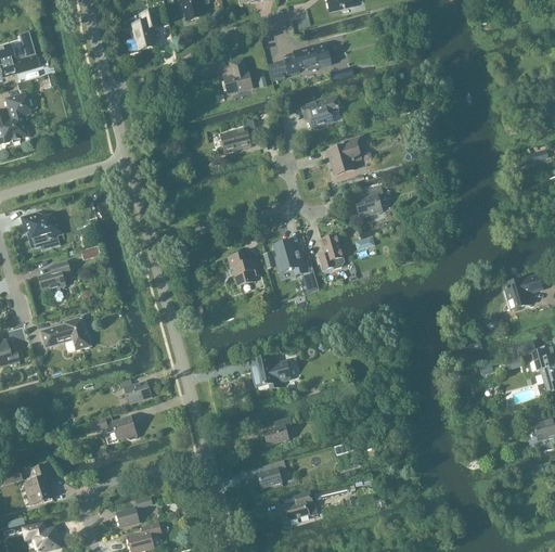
[(181,0),(186,20),(204,16),(201,3),(209,1),(208,0),(181,0)]
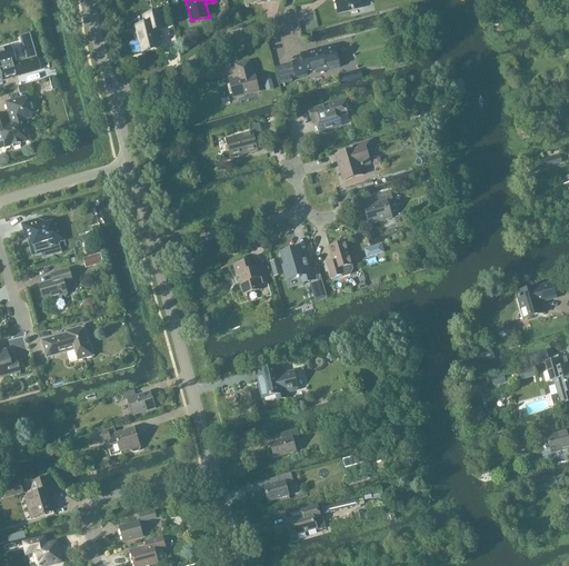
[(336,0),(338,11),(362,6),(360,0),(336,0)]
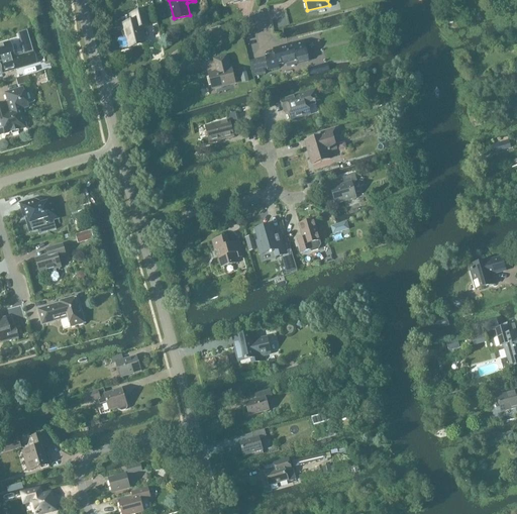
[(129,45),(144,41),(140,25),(148,23),(144,8),(132,11),(134,19),(124,21),(129,45)]
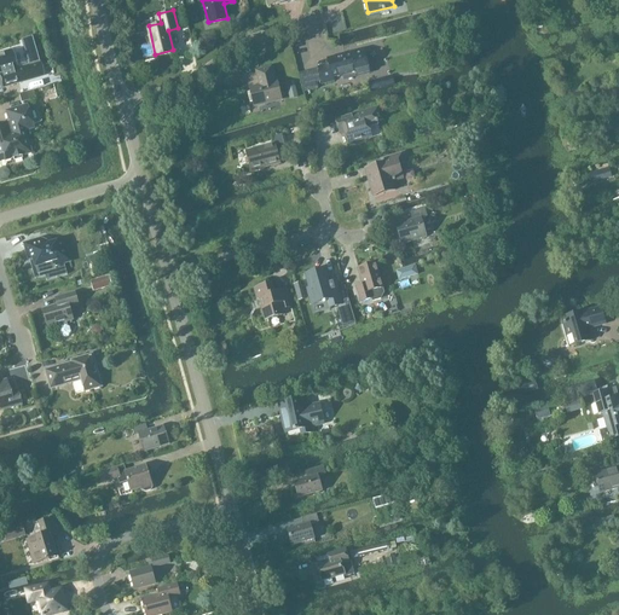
[(32,34),(22,38),(27,56),(36,52),(38,52),(32,34)]
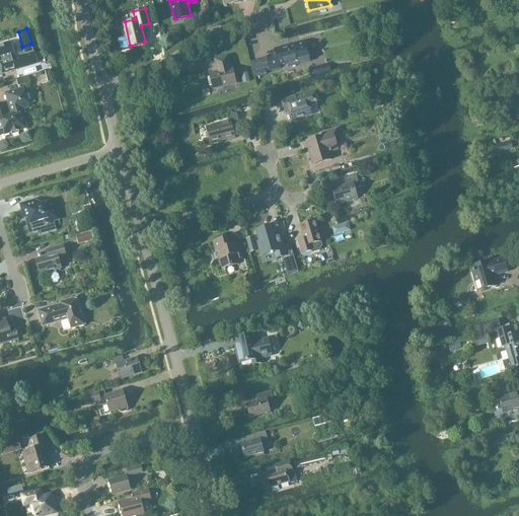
[(268,56),(251,60),(255,75),(267,72),(265,67),(270,66),(271,68),(280,65),(279,62),(287,60),(288,66),(311,60),(306,40),(295,43),(275,48),(276,52),(267,54),(268,56)]
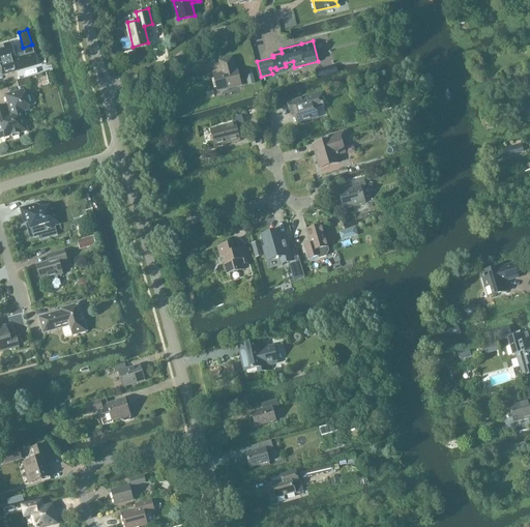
[(0,62),(3,71),(36,62),(31,45),(23,48),(24,54),(13,56),(9,41),(0,44),(0,62)]
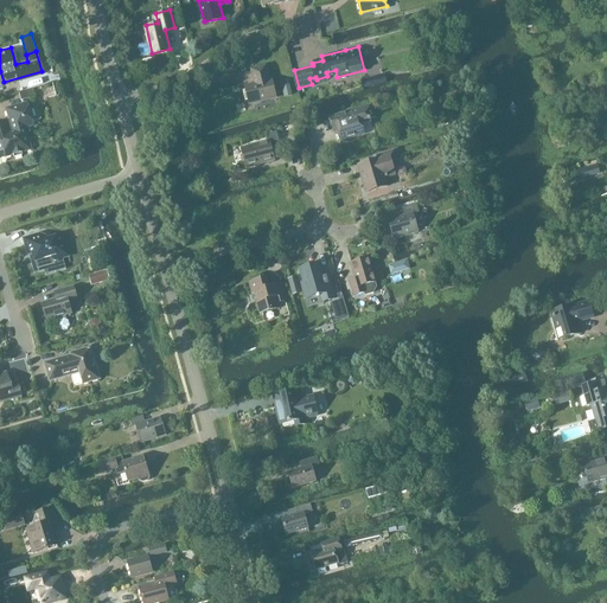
[(269,78),(266,63),(251,66),(255,82),(246,84),(249,102),(276,95),(272,77),(269,78)]
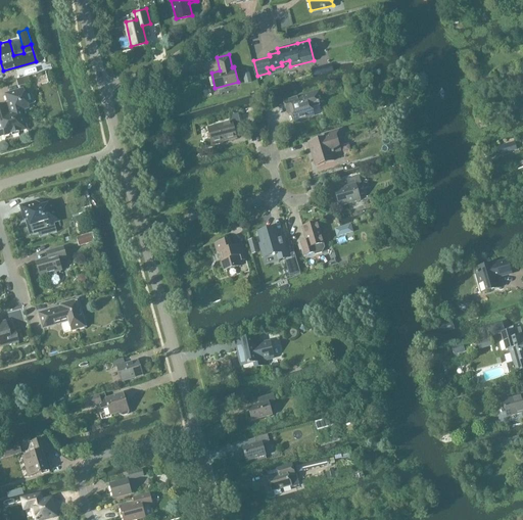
[(249,71),(242,72),(244,81),(251,79),(249,71)]
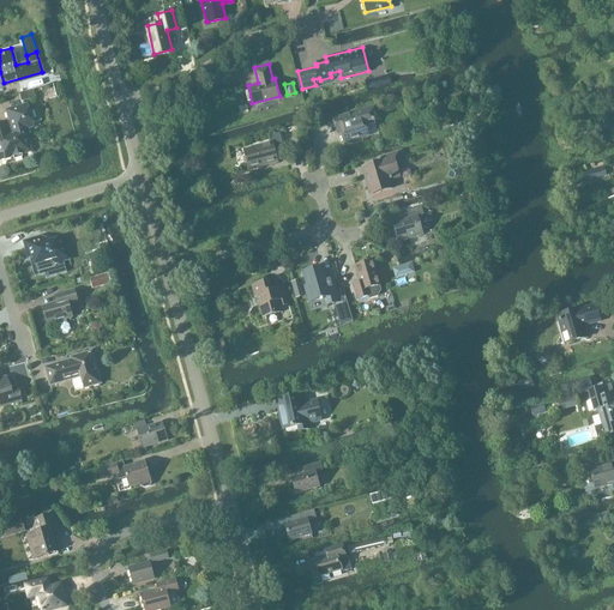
[(32,88),(19,91),(22,98),(34,95),(32,88)]
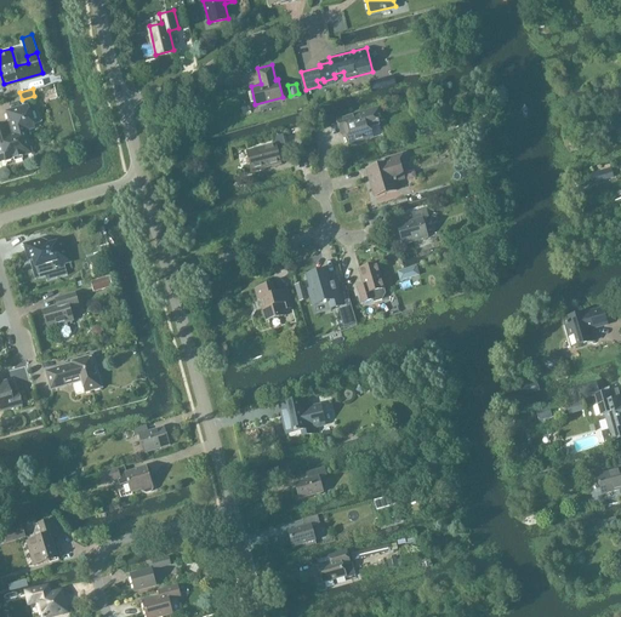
[(445,90),(440,95),(445,100),(450,95),(445,90)]
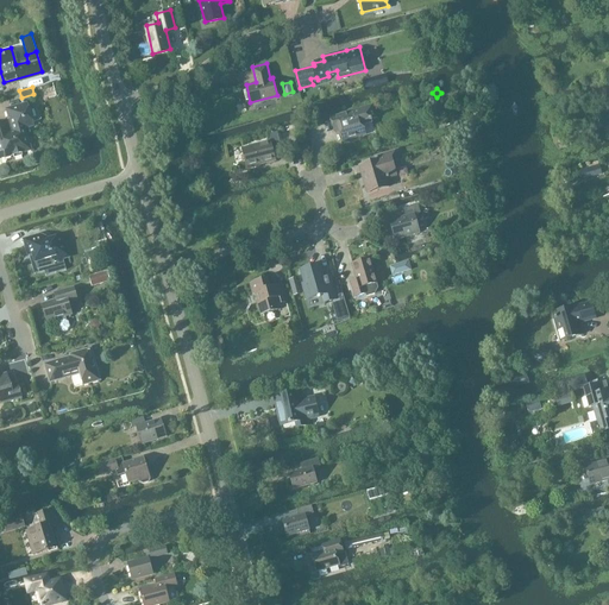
[(29,108),(26,101),(13,105),(13,107),(6,109),(10,120),(4,121),(4,119),(0,119),(0,149),(2,149),(5,156),(13,152),(14,155),(22,152),(20,151),(30,147),(24,126),(32,124),(30,115),(32,114),(31,108),(29,108)]
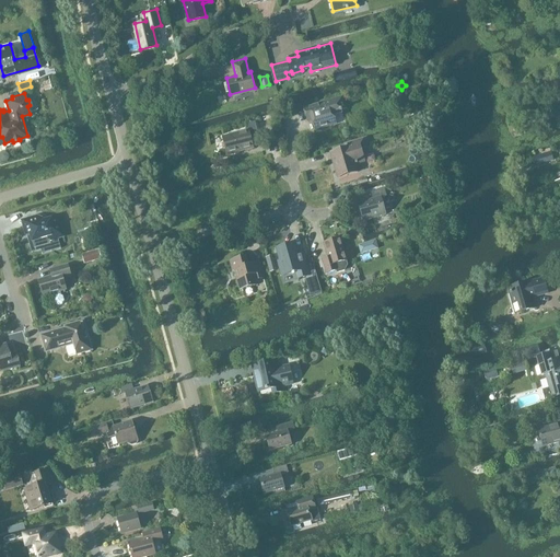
[(342,95),(325,101),(324,100),(304,106),(306,114),(311,113),(315,128),(337,122),(333,109),(346,106),(342,95)]
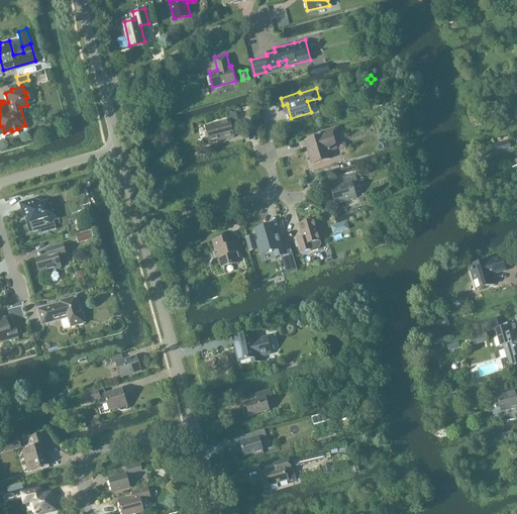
[(210,141),(221,138),(220,136),(233,133),(232,128),(239,126),(235,110),(227,112),(229,119),(206,125),(210,141)]
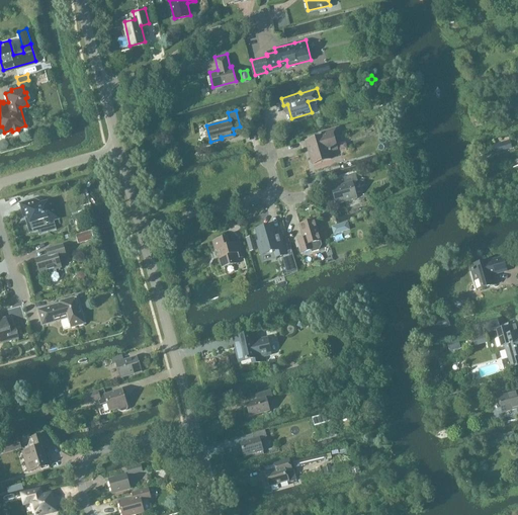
[(253,119),(245,121),(247,127),(254,125),(253,119)]
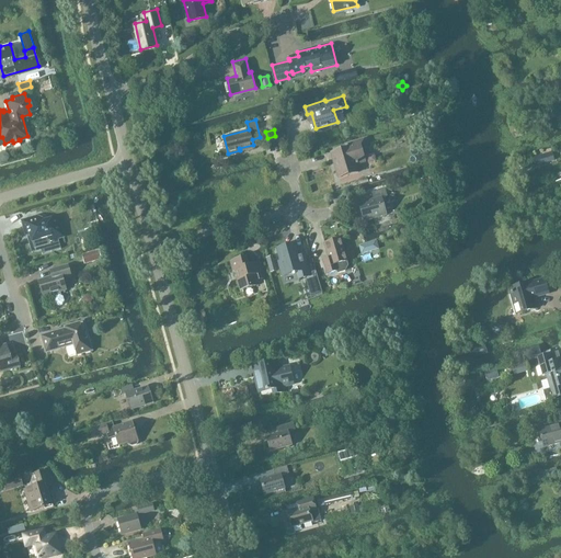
[(348,141),(350,145),(331,150),(339,175),(358,170),(356,163),(366,160),(364,150),(368,148),(365,136),(348,141)]
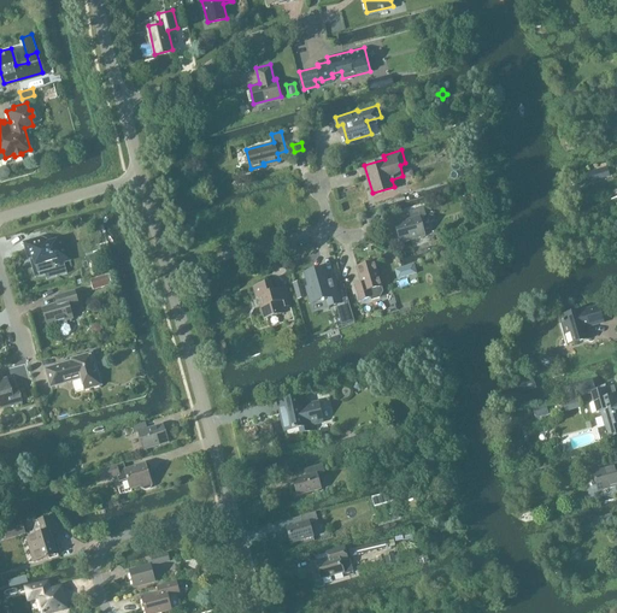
[(472,192),(460,195),(463,205),(475,201),(472,192)]
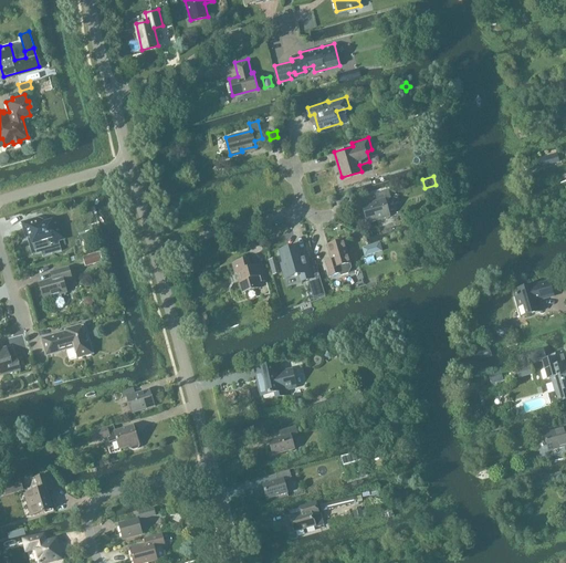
[(367,221),(390,215),(385,198),(391,196),(388,188),(375,193),(377,199),(363,204),(367,221)]
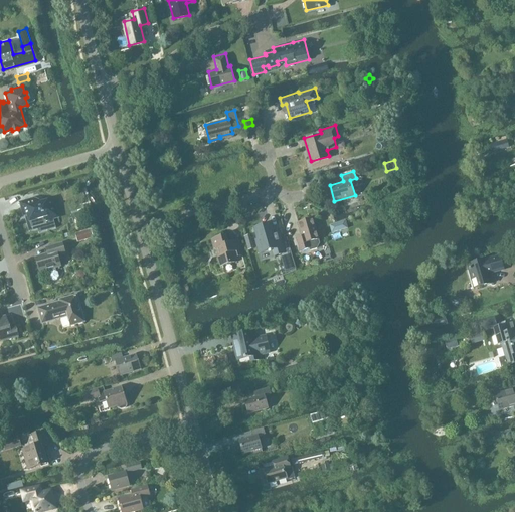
[(34,197),(20,200),(24,213),(29,212),(30,216),(35,218),(44,216),(45,218),(58,215),(55,204),(53,204),(49,190),(33,194),(34,197)]
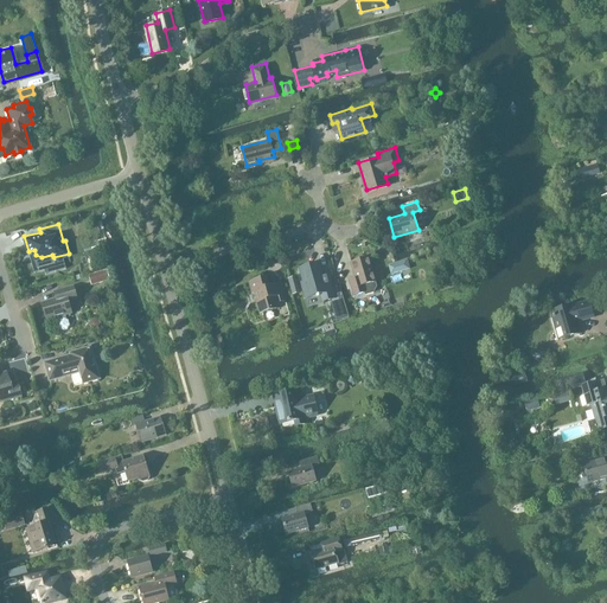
[(353,293),(364,290),(365,293),(374,290),(377,284),(376,280),(369,256),(351,261),(357,277),(350,278),(353,293)]
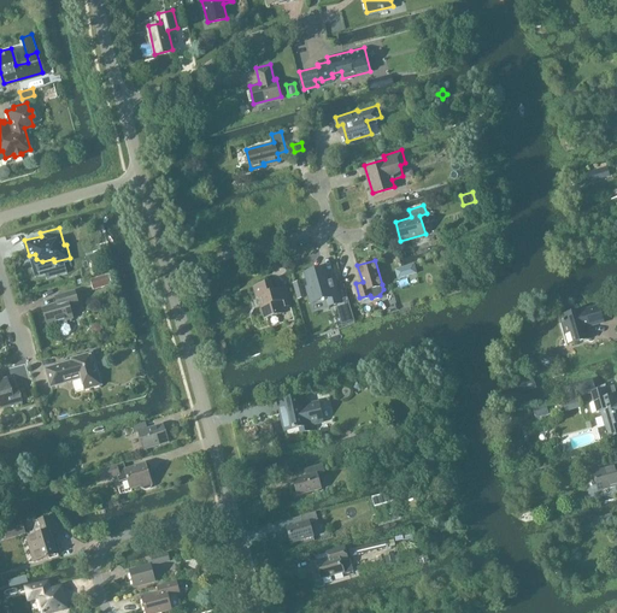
[(413,263),(404,265),(407,273),(416,271),(413,263)]
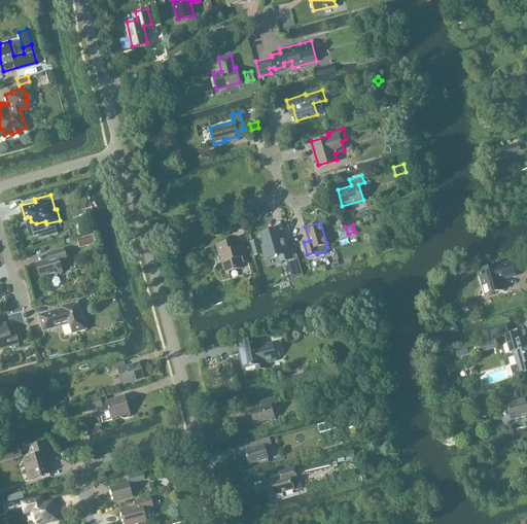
[(280,240),(276,228),(261,232),(265,243),(261,244),(266,258),(279,254),(280,260),(291,257),(286,238),(280,240)]
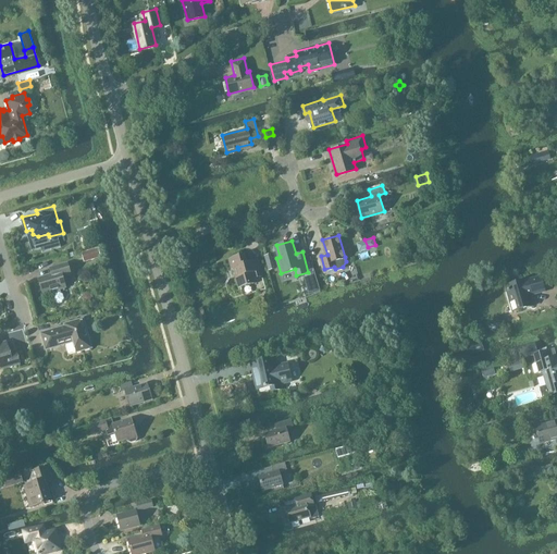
[(98,246),(82,250),(84,259),(100,255),(98,246)]
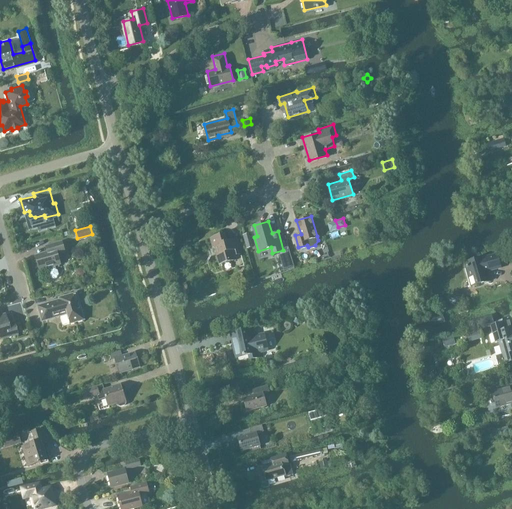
[(227,241),(224,233),(211,237),(213,246),(214,245),(220,263),(236,258),(234,254),(240,252),(237,238),(227,241)]
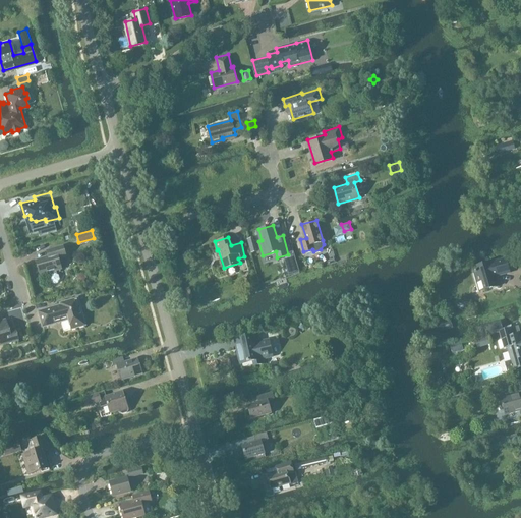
[(41,273),(49,271),(50,275),(49,276),(50,280),(54,282),(58,281),(60,277),(58,273),(56,272),(56,269),(61,268),(59,257),(66,255),(63,244),(49,248),(51,254),(37,259),(41,273)]
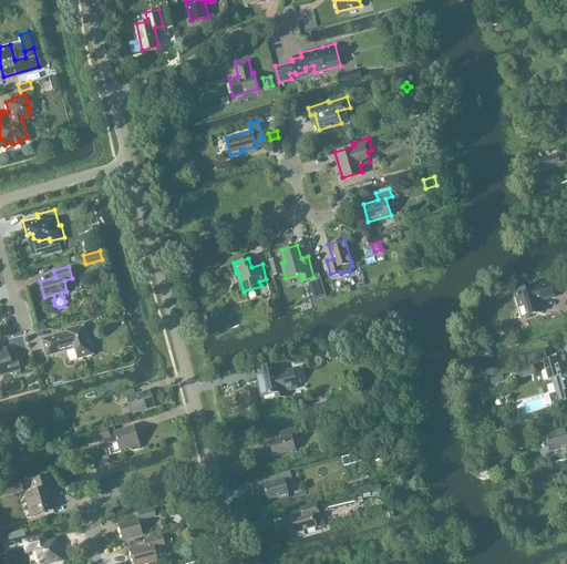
[(317,278),(309,280),(315,298),(326,295),(326,294),(320,274),(319,272),(316,273),(317,278)]
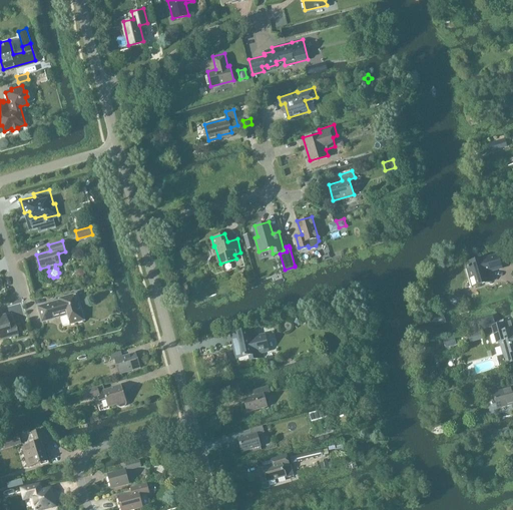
[(297,245),(290,247),(295,266),(302,264),(297,245)]
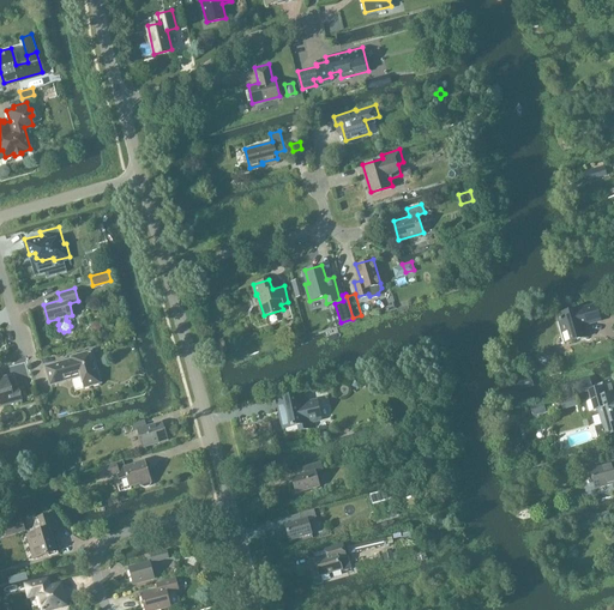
[(565,340),(588,334),(584,324),(600,319),(596,302),(557,313),(565,340)]
